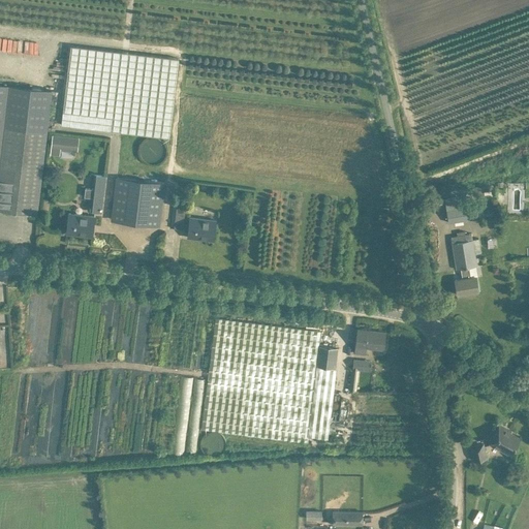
[(71,45),(61,124),(168,137),(179,59),(71,45)]
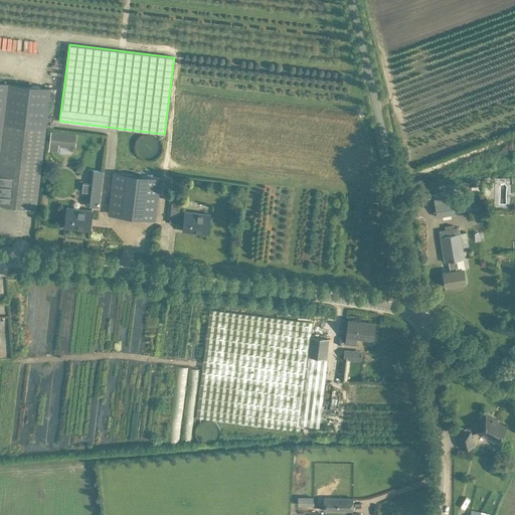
[(0,203),(36,208),(50,87),(0,80),(0,203)]
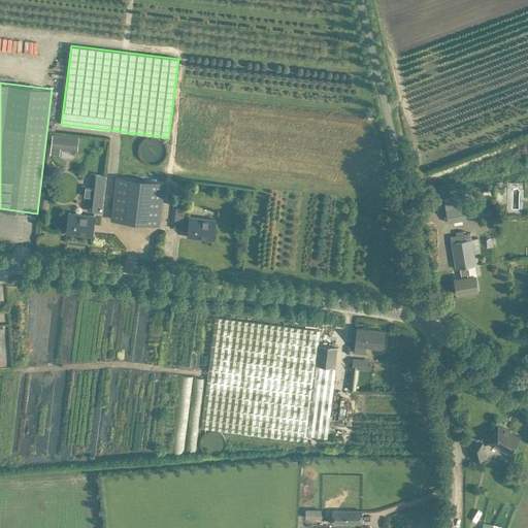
[(60,149),(77,151),(78,137),(53,134),(51,154),(59,155),(60,149)]
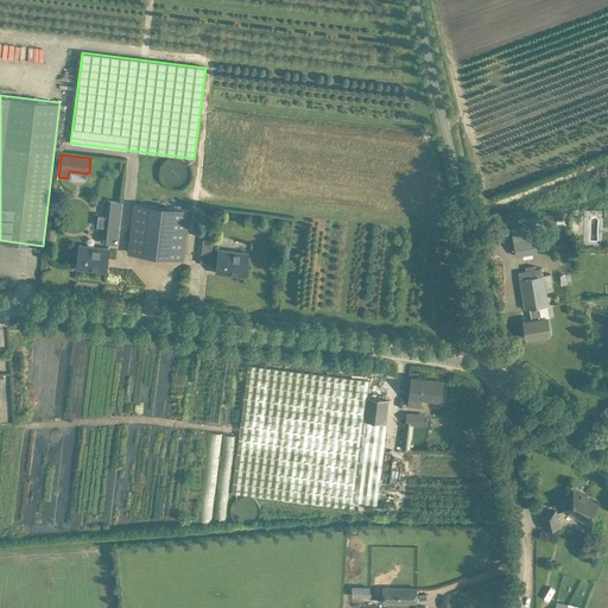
[(108,227),(106,242),(116,244),(121,202),(111,201),(109,217),(99,215),(97,226),(108,227)]
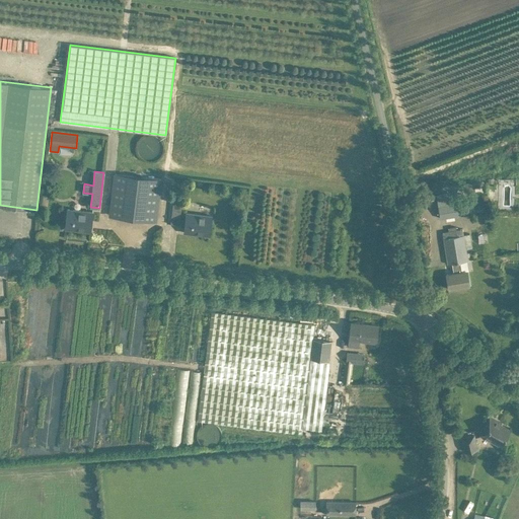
[(110,205),(109,215),(156,220),(157,210),(161,179),(142,176),(115,173),(110,205)]
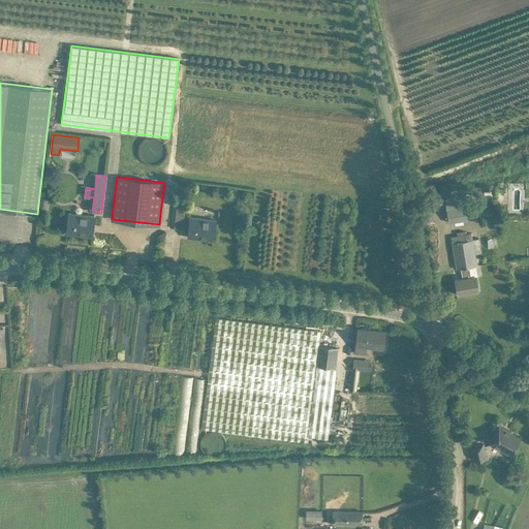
[(473,196),(485,195),(484,185),(472,187),(473,196)]
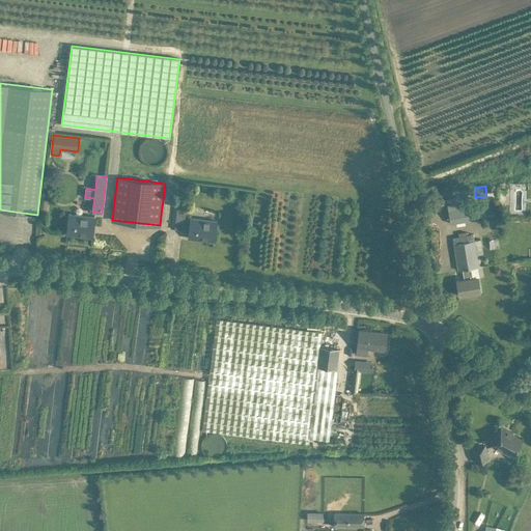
[(446,198),(450,223),(481,217),(479,204),(469,206),(466,195),(446,198)]
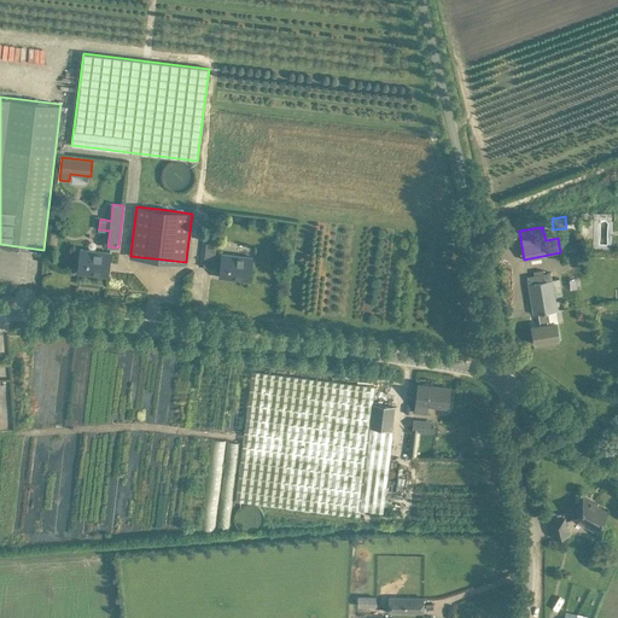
[(199,266),(214,267),(217,233),(203,231),(199,266)]
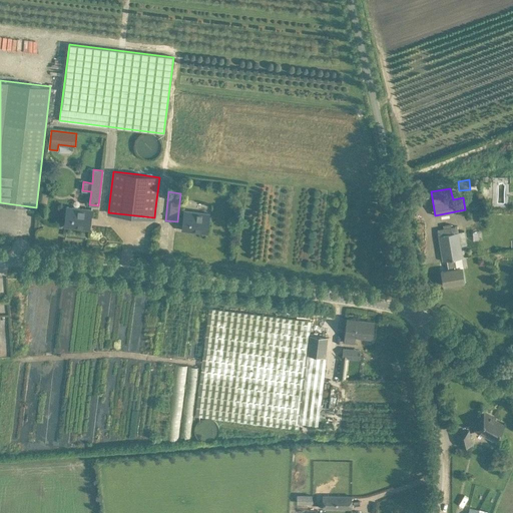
[(67,206),(66,215),(65,225),(89,228),(91,209),(67,206)]
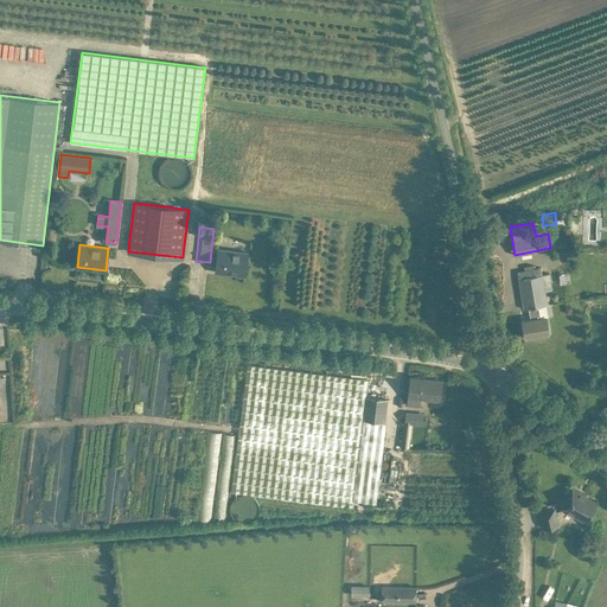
[(218,249),(217,260),(216,272),(244,275),(248,253),(218,249)]
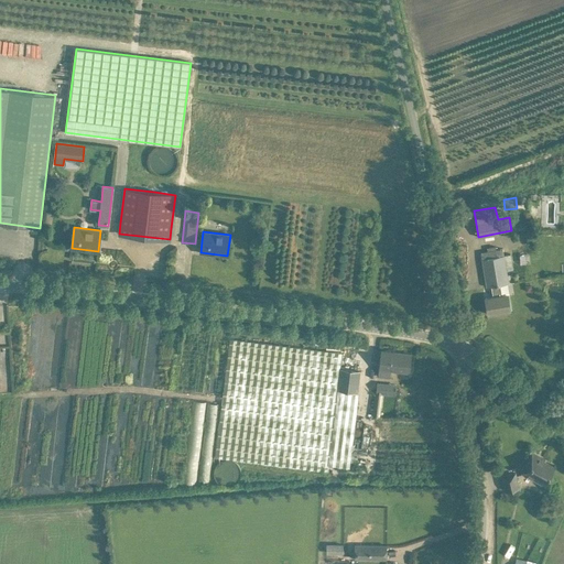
[(499,284),(507,283),(502,255),(483,259),(487,286),(491,285),(494,296),(486,297),(488,314),(510,310),(508,294),(501,295),(499,284)]
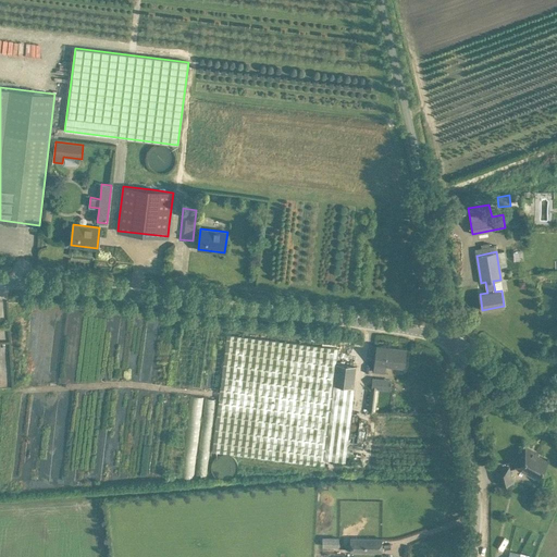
[(227,335),(213,453),(324,466),(325,459),(334,385),(354,387),(355,376),(356,366),(342,364),(339,363),(339,362),(336,361),(338,348),(227,335)]
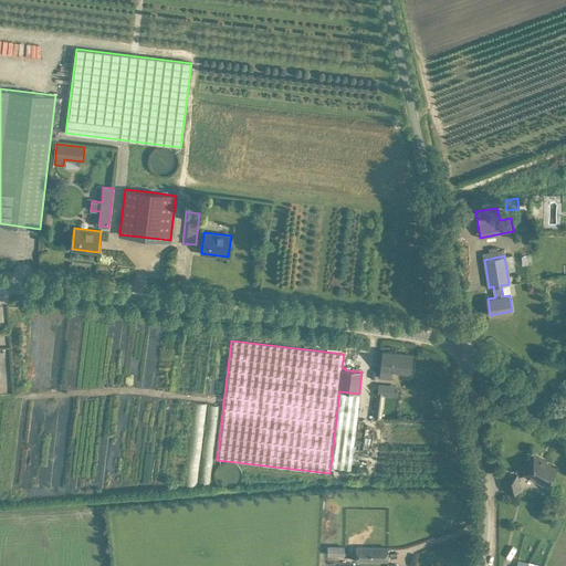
[(413,354),(383,350),(379,377),(391,379),(392,370),(411,373),(413,354)]
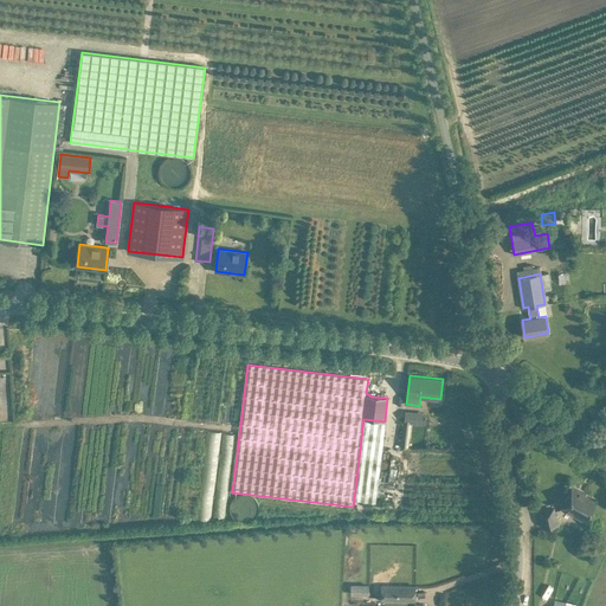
[(405,410),(403,423),(411,423),(424,425),(425,412),(405,410)]
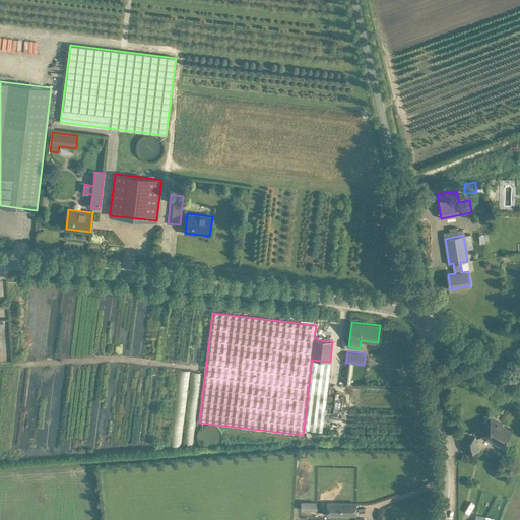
[(322,431),(330,362),(312,360),(304,429),(322,431)]
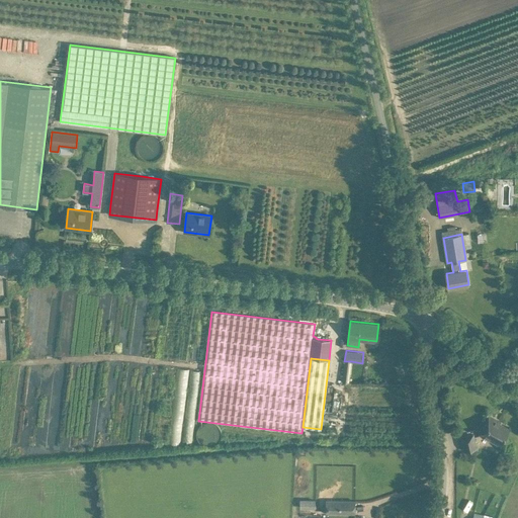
[(344,361),(342,381),(349,382),(351,361),(344,361)]
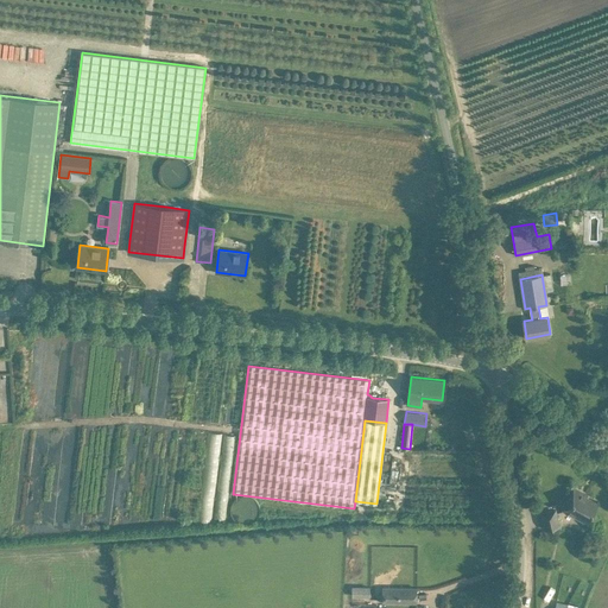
[(587,494),(574,487),(562,508),(587,521),(597,502),(586,496),(587,494)]
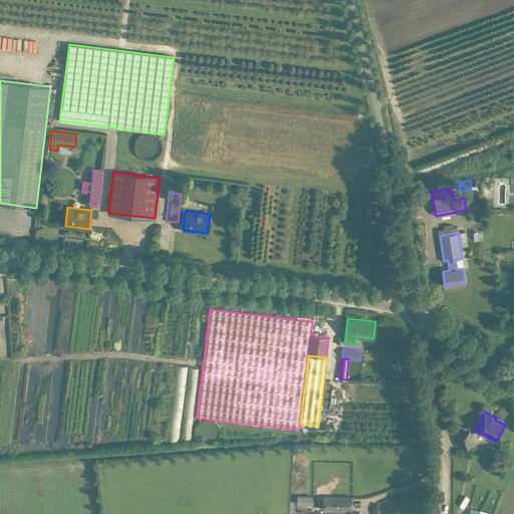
[(461,448),(473,445),(470,431),(458,434),(461,448)]
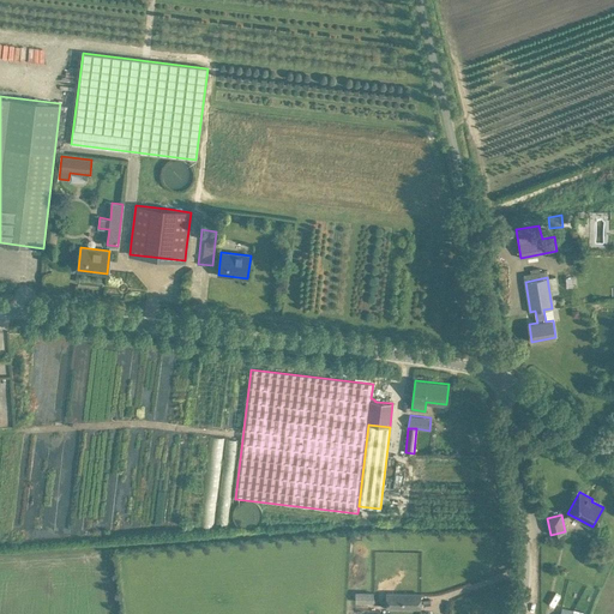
[(421,594),(386,593),(386,608),(421,608),(421,594)]
